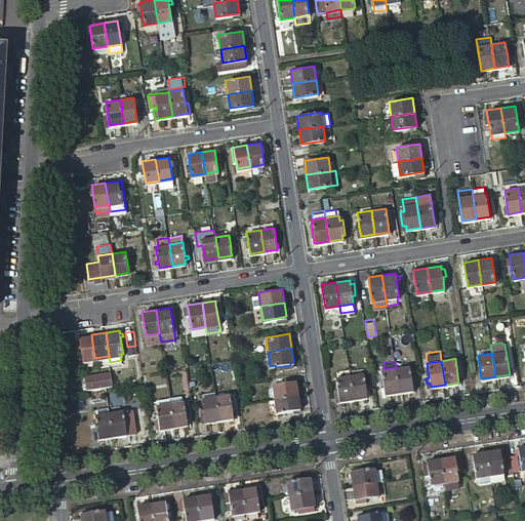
[(396,367),(399,391),(413,389),(409,365),(396,367)]
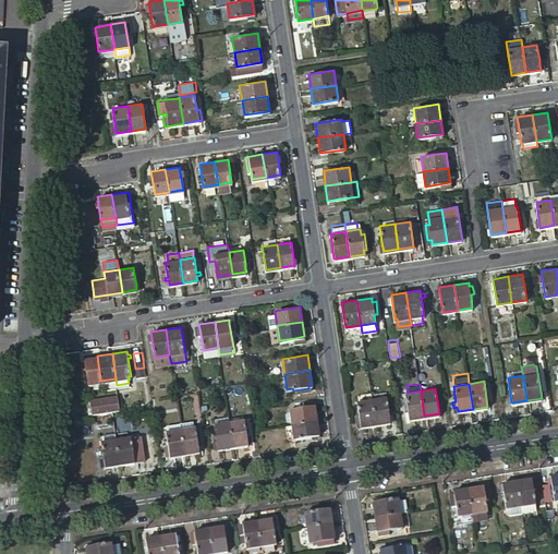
[(409,418),(424,416),(421,390),(408,393),(405,394),(409,418)]
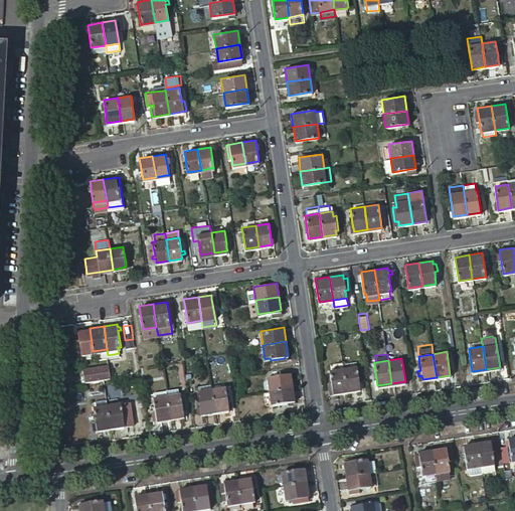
[(84,366),(87,381),(113,377),(110,362),(84,366)]
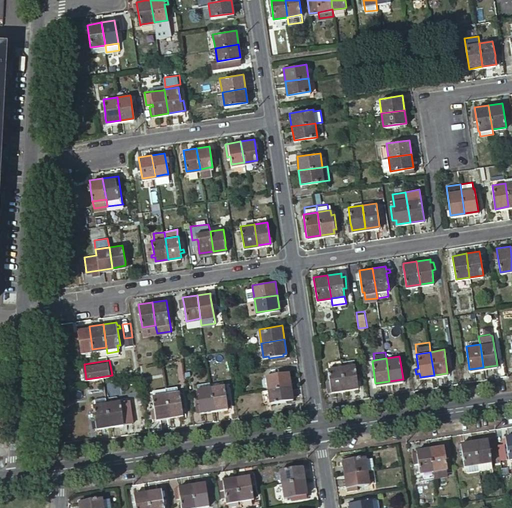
[(341,365),(345,388),(358,386),(355,363),(341,365)]
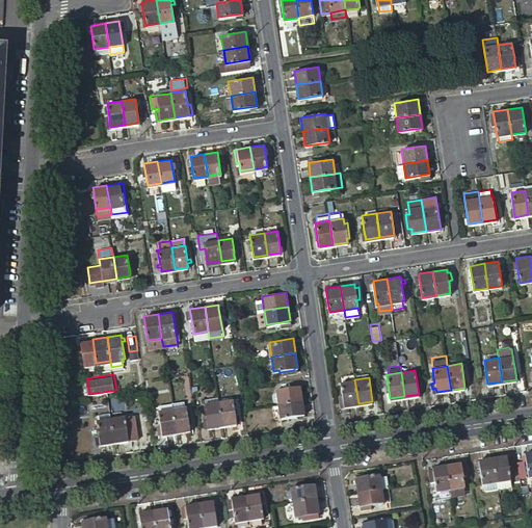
[(344,405),(358,403),(354,379),(341,381),(343,397),(340,397),(340,402),(344,401),(344,405)]
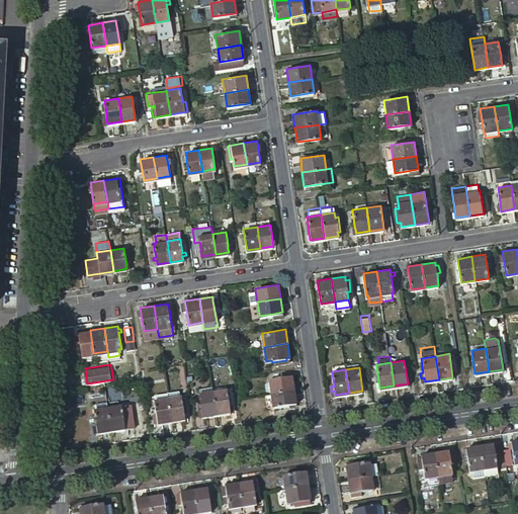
[(269,378),(271,393),(294,389),(292,374),(269,378)]
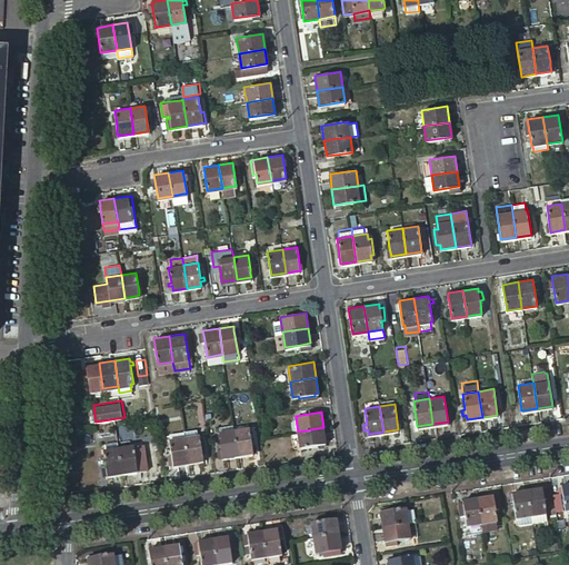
[(249,427),(233,429),(238,455),(253,453),(249,427)]
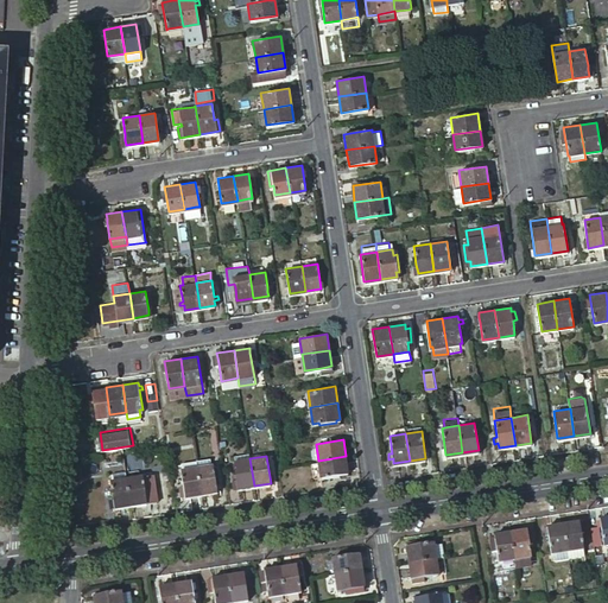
[(346,456),(318,461),(321,476),(348,473),(346,456)]
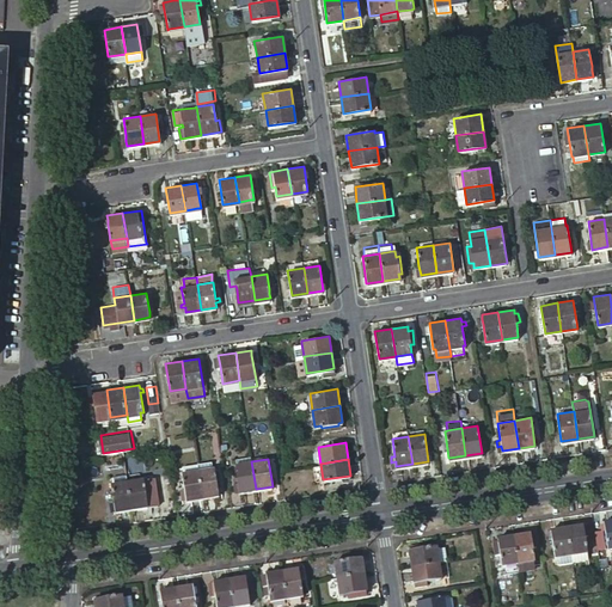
[(256,489),(251,461),(237,464),(236,464),(237,477),(238,483),(234,484),(234,486),(238,485),(239,491),(256,489)]
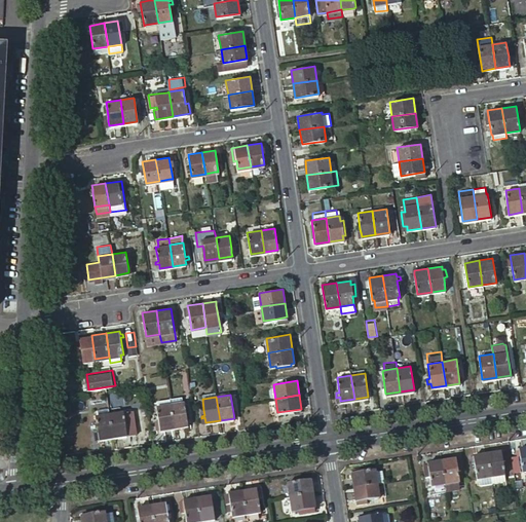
[(171,404),(170,398),(158,399),(158,405),(156,406),(158,420),(155,420),(157,430),(174,426),(171,404)]
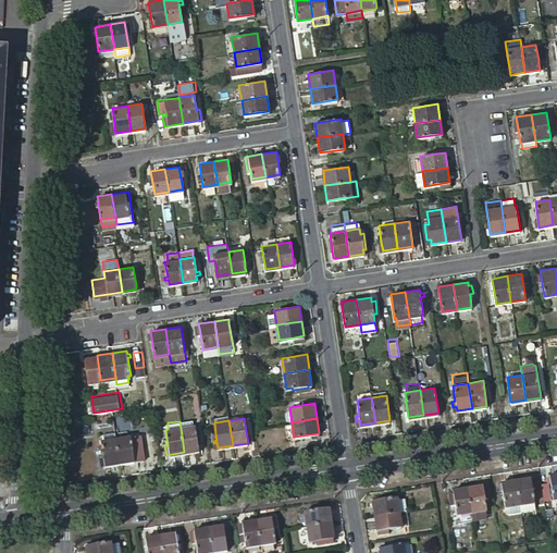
[(181,428),(184,452),(199,450),(196,426),(194,426),(181,428)]
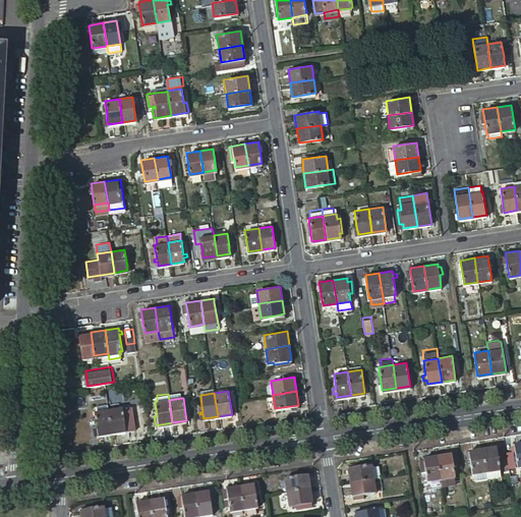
[(108,409),(112,432),(126,429),(122,407),(120,407),(119,402),(108,404),(108,409)]
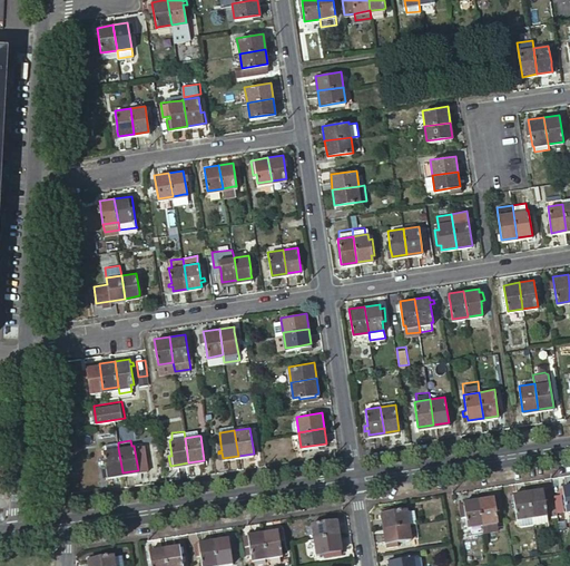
[(107,476),(123,472),(118,448),(107,450),(102,450),(106,468),(102,469),(102,472),(106,471),(107,476)]
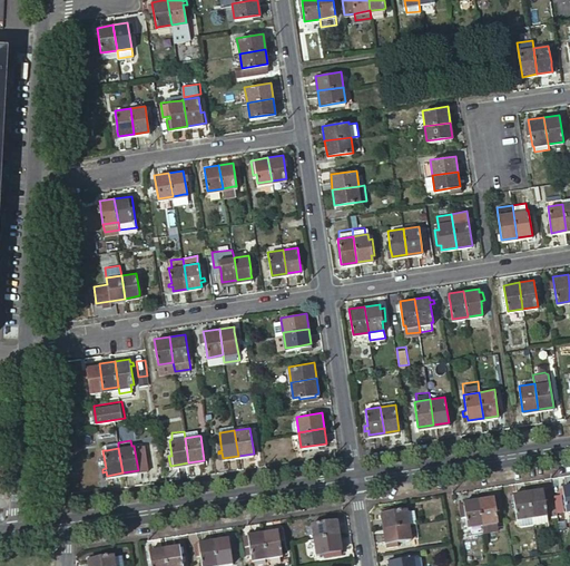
[(529,487),(532,513),(548,509),(546,496),(544,489),(543,485),(529,487)]
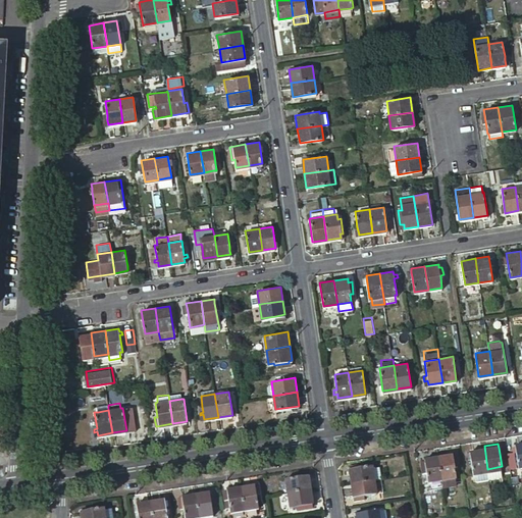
[(471,448),(474,471),(487,469),(484,446),(471,448)]
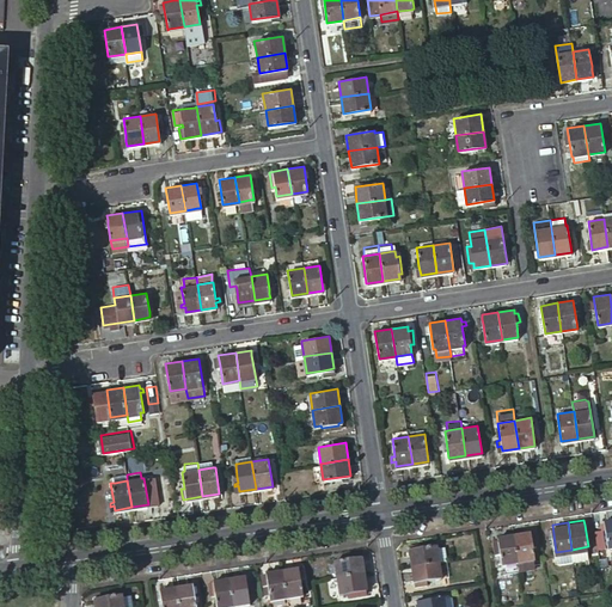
[(520,571),(534,569),(533,556),(536,555),(533,544),(532,532),(531,528),(514,531),(519,558),(520,571)]
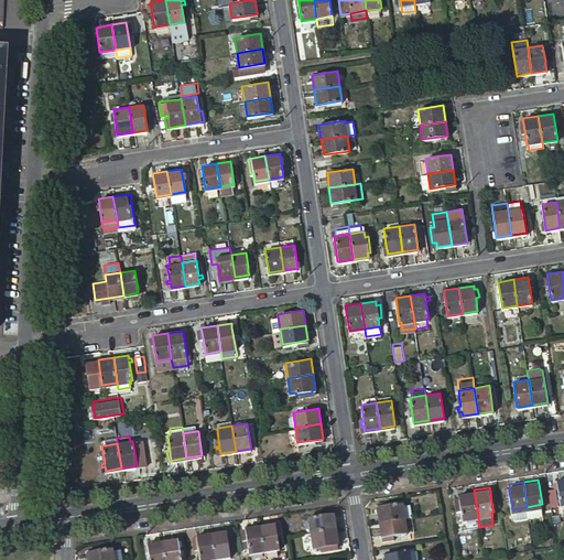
[(474,490),(459,492),(461,495),(462,506),(464,517),(478,515),(474,490)]
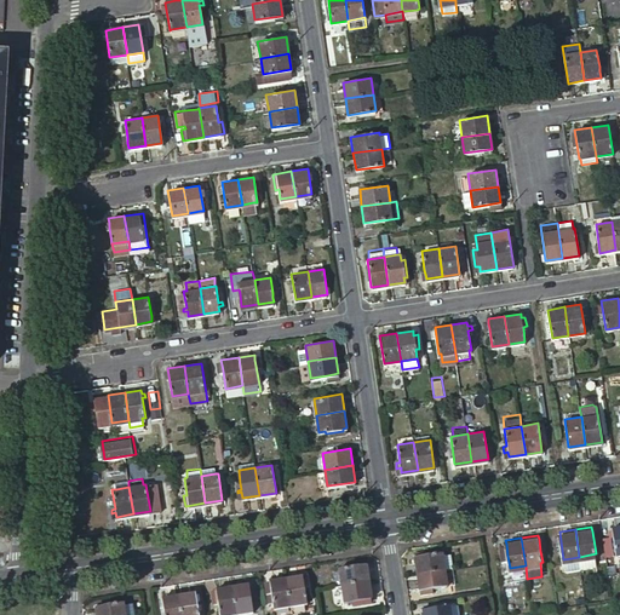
[(419,551),(415,552),(418,568),(445,564),(451,563),(449,549),(442,550),(442,547),(429,550),(429,546),(418,547),(419,551)]
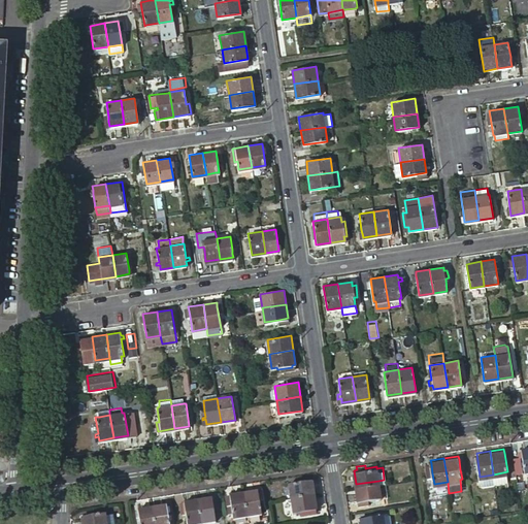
[(494,481),(507,479),(507,471),(493,475),(494,481)]
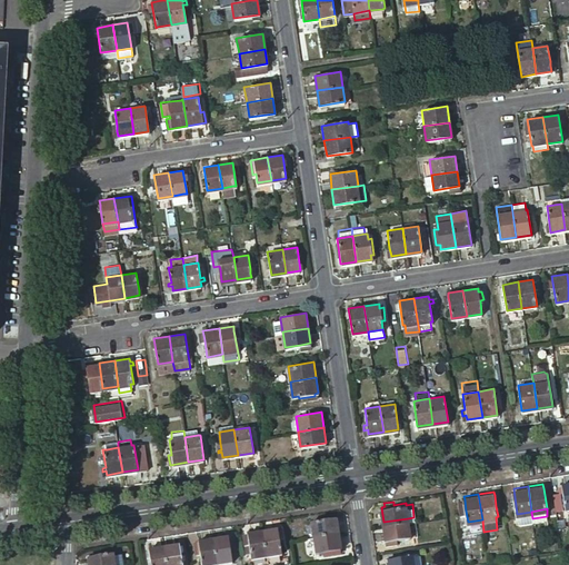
[(312,517),(315,532),(339,528),(337,514),(328,515),(312,517)]
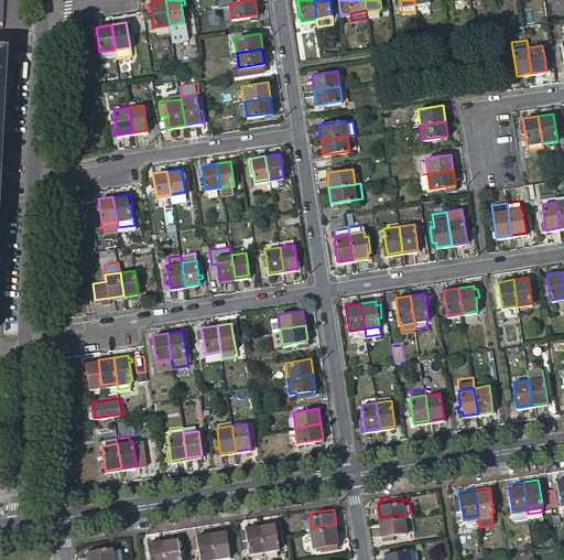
[(411,513),(410,513),(404,514),(380,517),(382,532),(384,532),(386,536),(394,535),(393,531),(407,529),(407,527),(413,526),(411,513)]
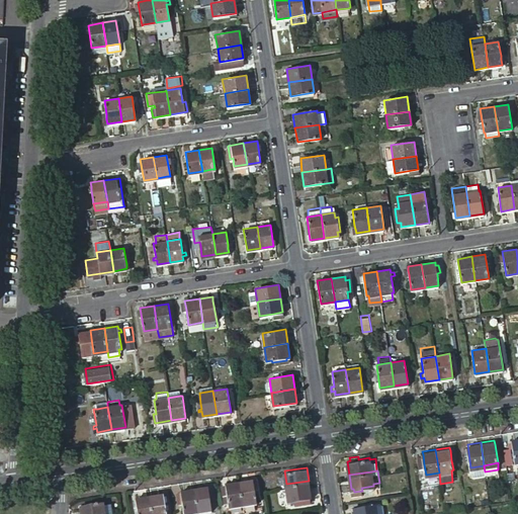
[(439,473),(426,475),(428,485),(440,484),(439,473)]
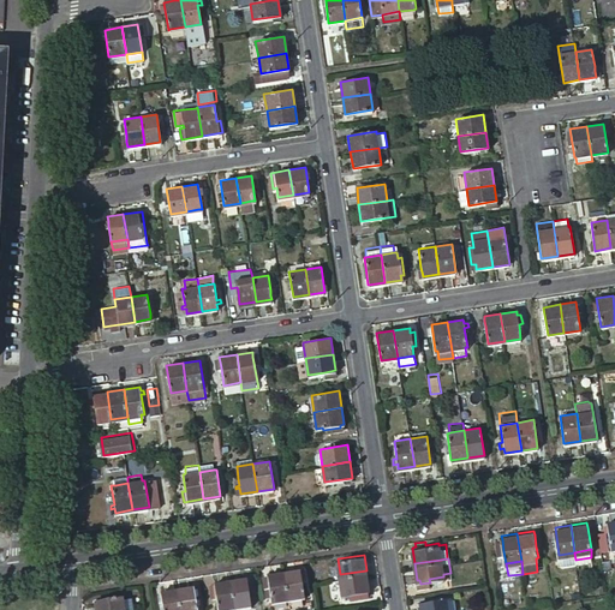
[(288,596),(305,593),(302,566),(285,568),(288,596)]
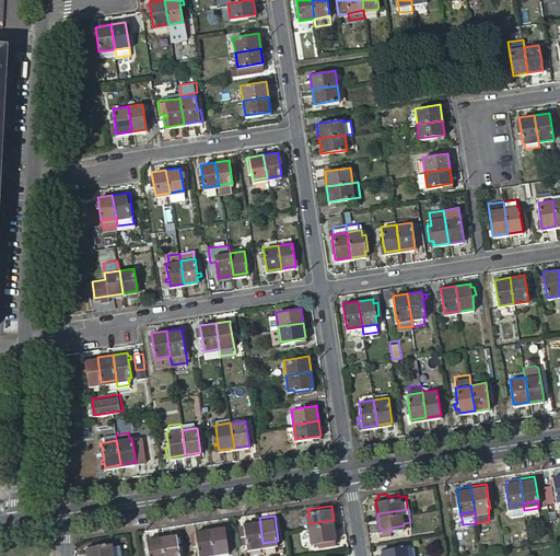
[(248,545),(263,543),(259,518),(245,520),(248,545)]
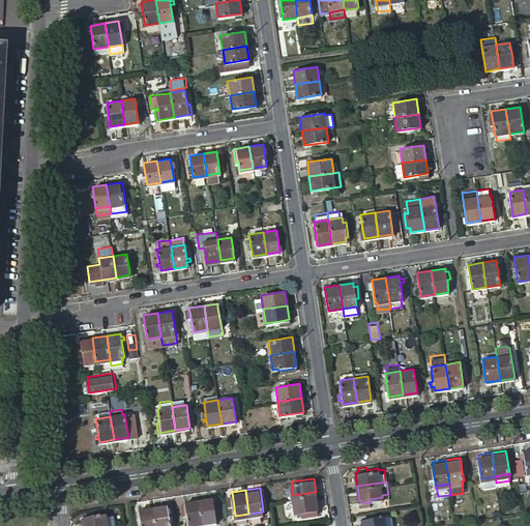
[(293,495),(295,509),(318,506),(316,492),(293,495)]
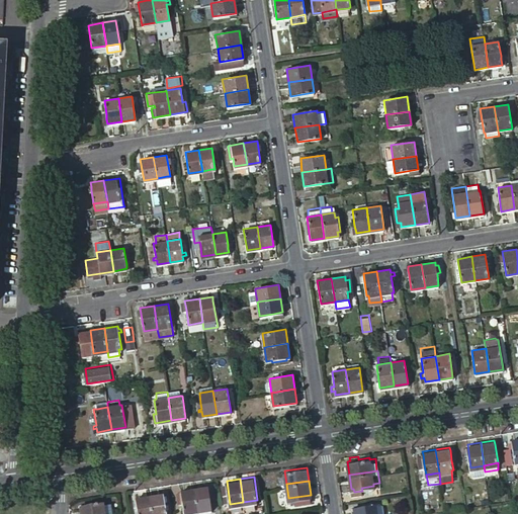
[(197,509),(211,507),(208,484),(194,486),(197,509)]
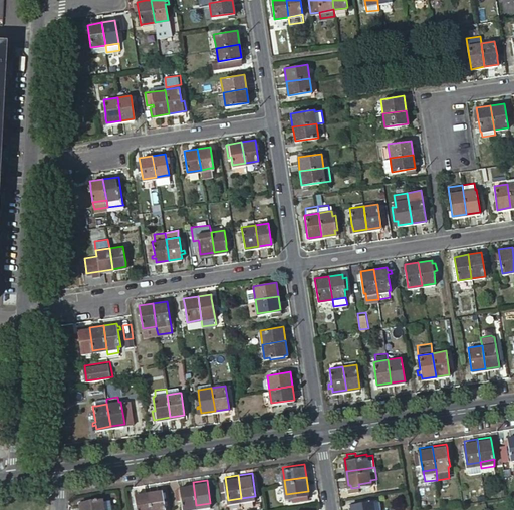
[(184,507),(196,505),(193,482),(180,484),(180,487),(177,488),(178,496),(182,495),(183,507),(184,507)]
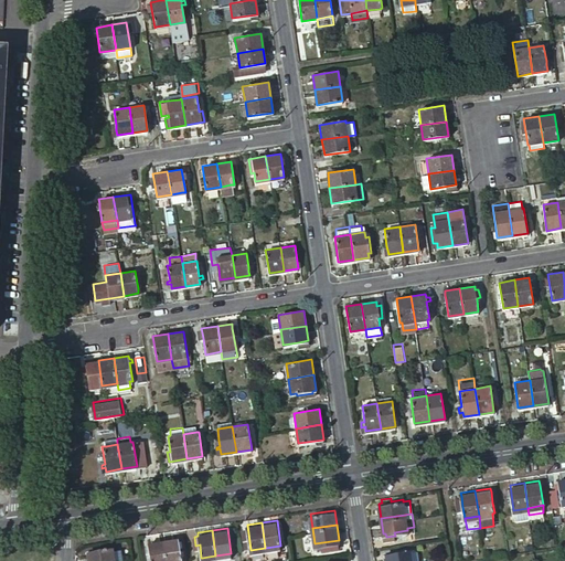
[(162,560),(179,560),(176,537),(160,539),(162,560)]
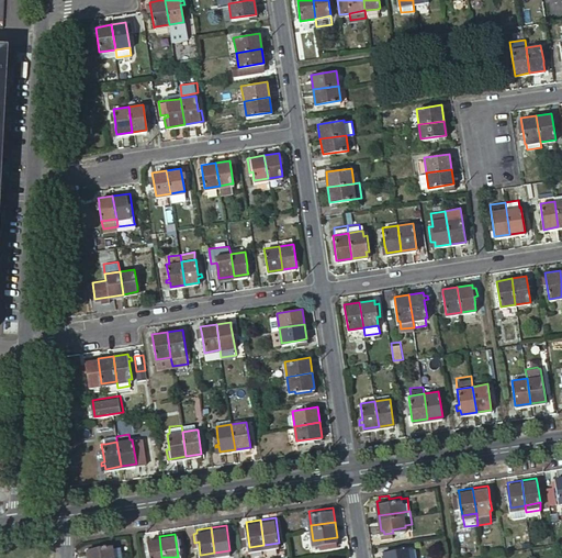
[(147,557),(161,557),(159,536),(145,538),(147,557)]
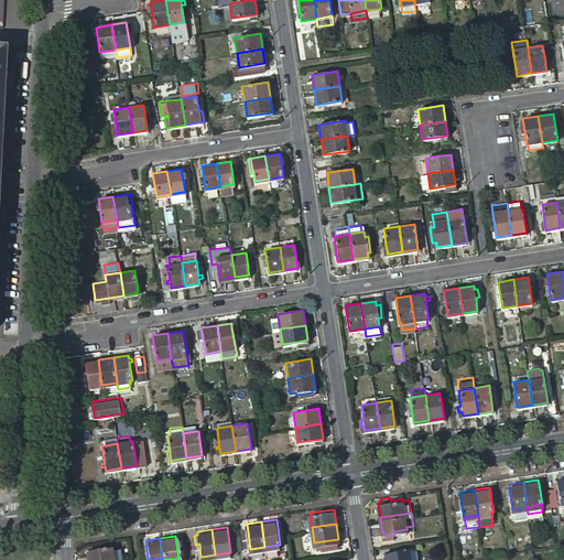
[(87,548),(88,559),(114,559),(115,559),(111,545),(87,548)]
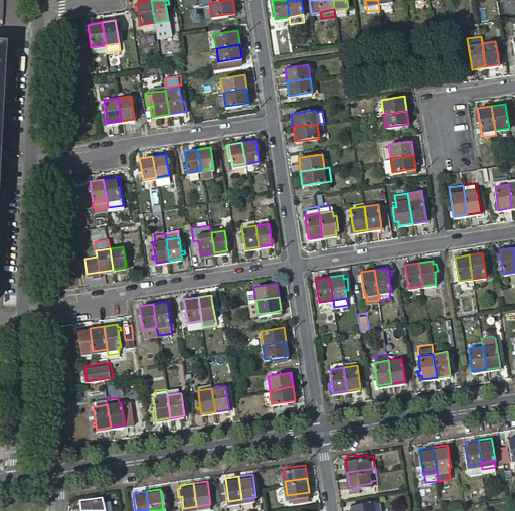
[(354,504),(351,504),(352,510),(374,510),(374,503),(374,501),(362,503),(354,504)]
